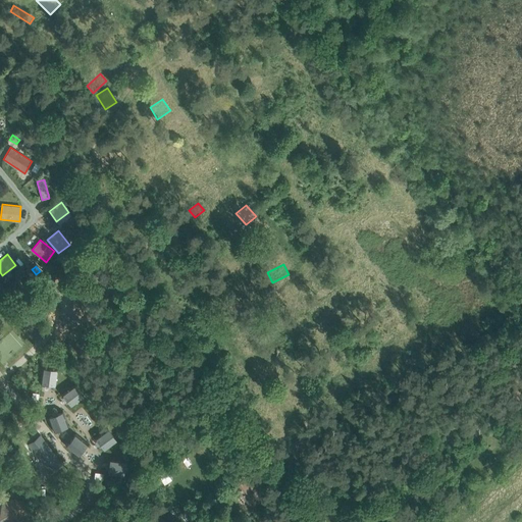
[(328,289),(335,284),(329,275),(323,279),(328,289)]
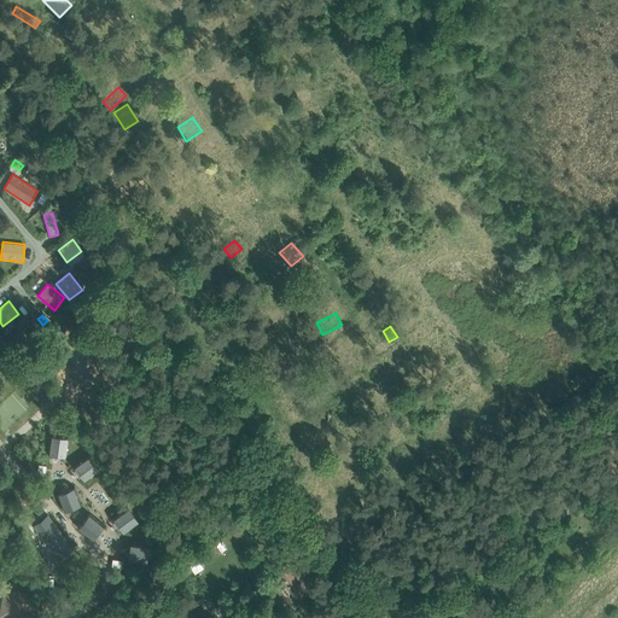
[(30,369),(24,373),(28,379),(34,374),(30,369)]
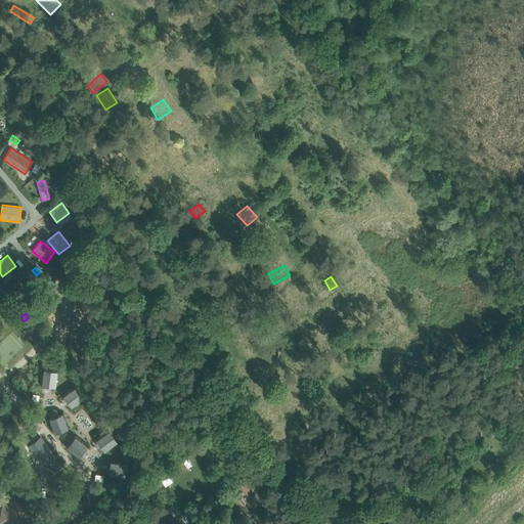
[(35,341),(43,335),(31,318),(23,324),(35,341)]
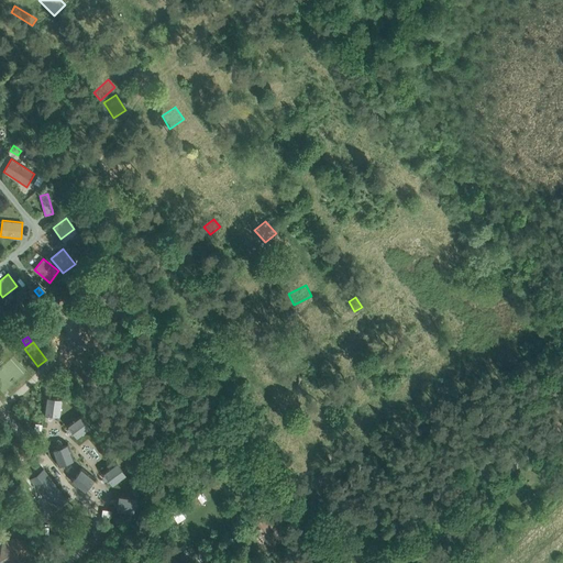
[(268,385),(279,376),(271,364),(260,372),(268,385)]
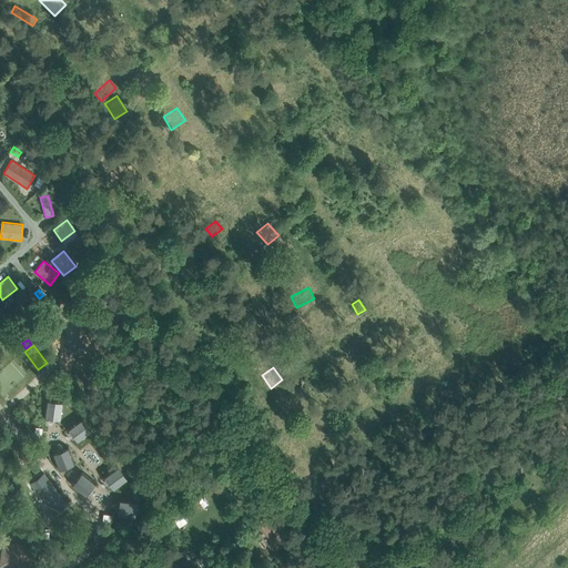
[(46,399),(43,416),(60,419),(63,402),(46,399)]
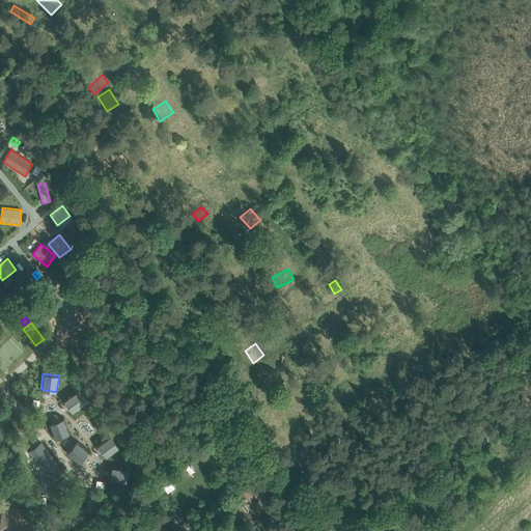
[(244,373),(226,384),(232,393),(249,383),(244,373)]
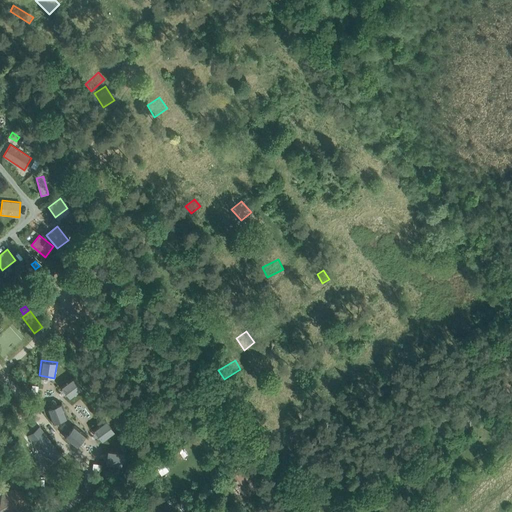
[(73,376),(60,385),(69,398),(82,389),(73,376)]
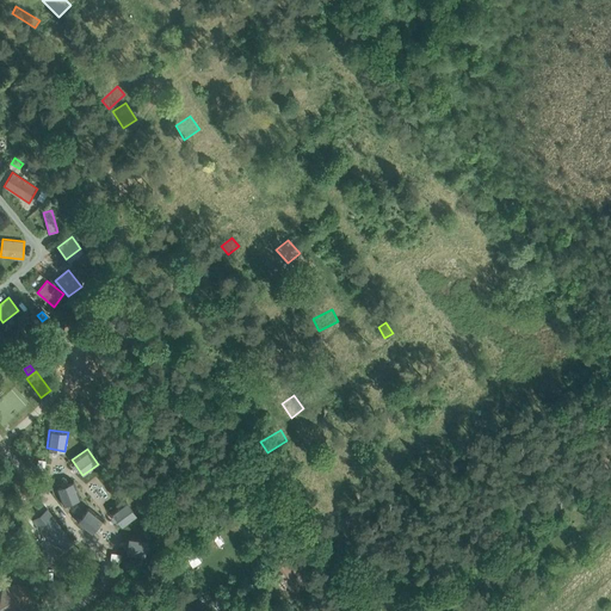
[(2,485),(11,497),(22,488),(11,475),(2,482),(5,483),(2,485)]
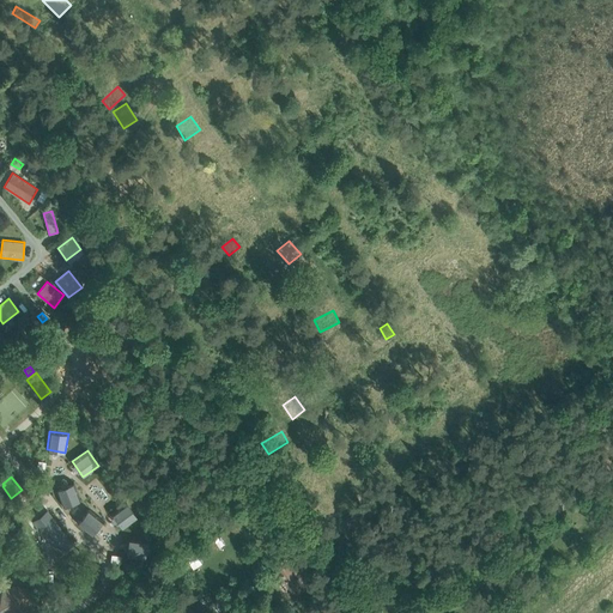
[(73,483),(55,489),(62,507),(80,499),(73,483)]
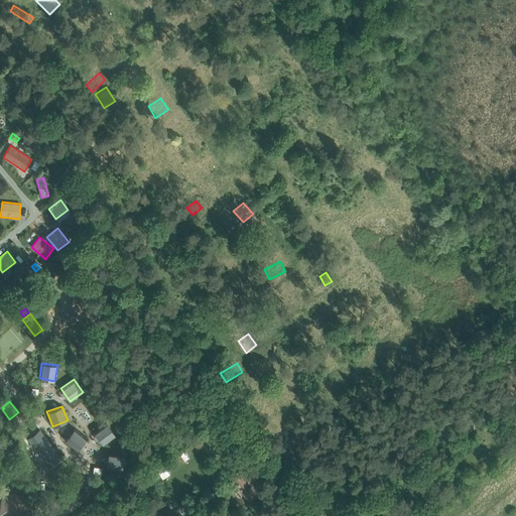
[(106,422),(93,432),(103,444),(116,435),(106,422)]
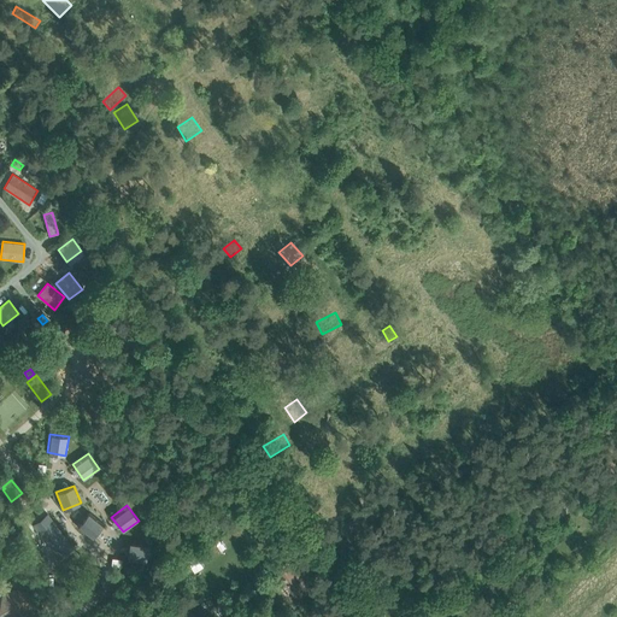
[(335,509),(319,518),(325,529),(342,521),(335,509)]
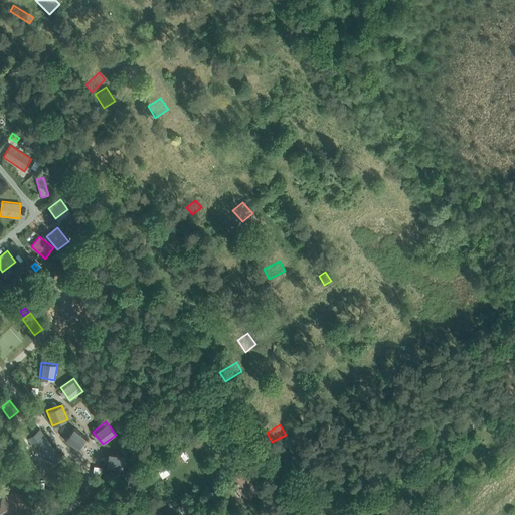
[(73,427),(64,440),(76,450),(87,437),(73,427)]
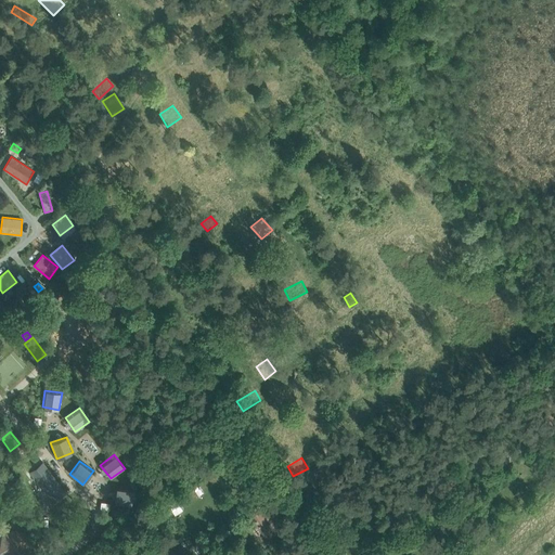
[(42,462),(29,472),(52,503),(65,493),(42,462)]
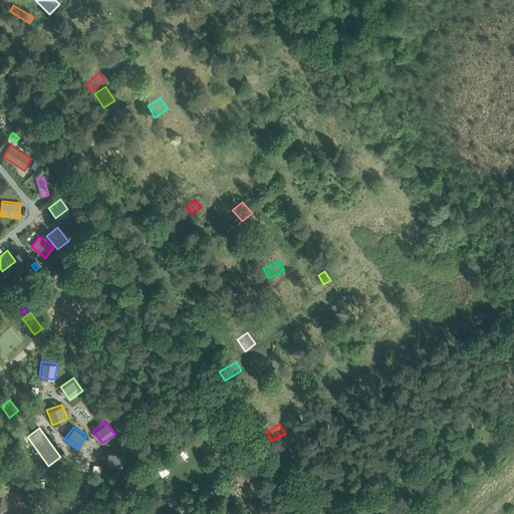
[(107,451),(105,467),(121,469),(123,453),(107,451)]
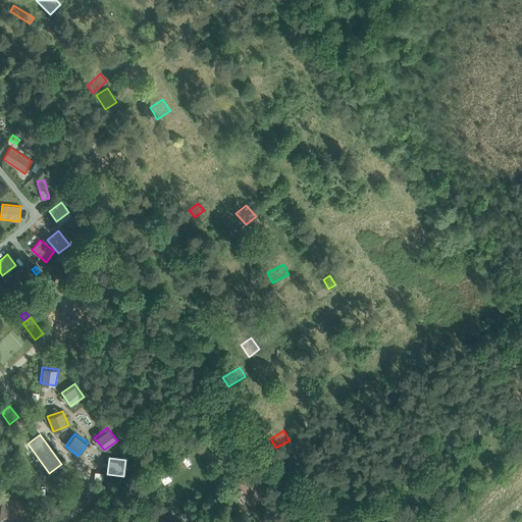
[(185,471),(190,466),(184,459),(178,464),(185,471)]
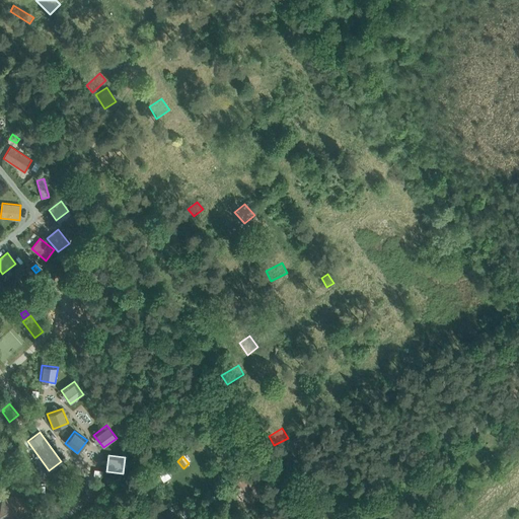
[(243,470),(232,478),(249,504),(262,495),(258,490),(263,487),(255,478),(251,482),(243,470)]
